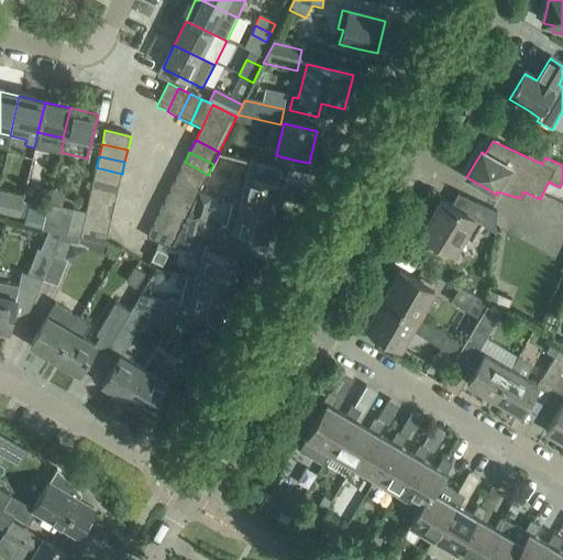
[(218,156),(213,164),(211,168),(233,173),(230,185),(241,187),(238,204),(280,215),(283,204),(276,201),(280,186),(260,180),(243,177),(244,175),(242,175),(244,162),(218,156)]
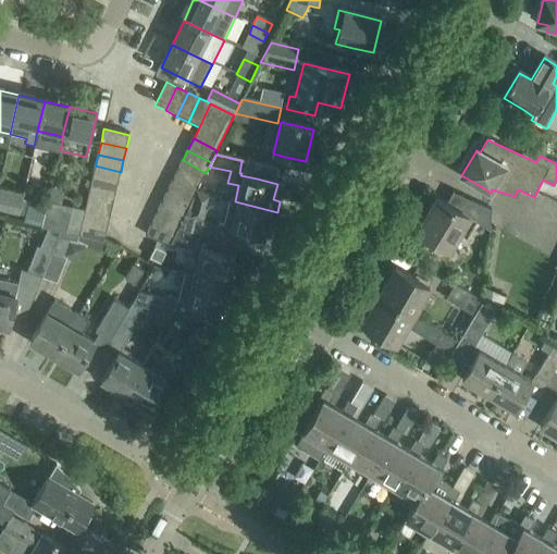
[(206,173),(183,160),(177,172),(201,183),(206,173)]
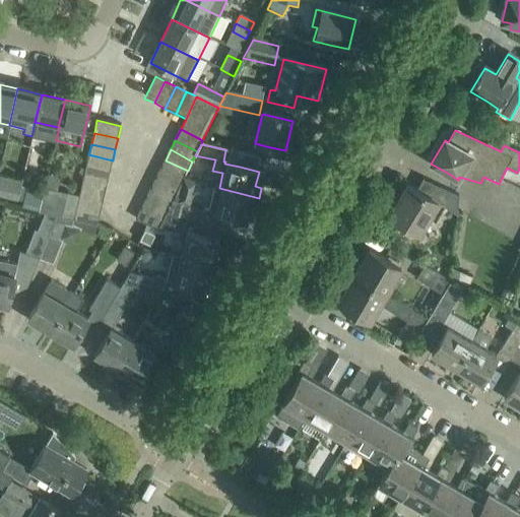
[(113,160),(88,154),(86,166),(110,172),(113,160)]
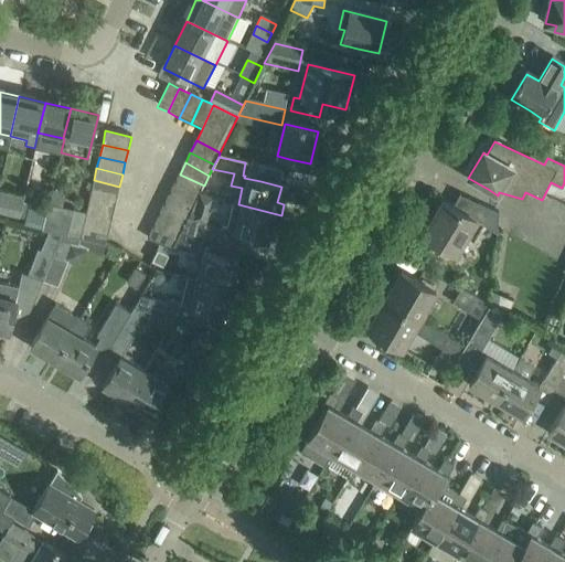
[(199,198),(204,186),(180,175),(174,186),(199,198)]
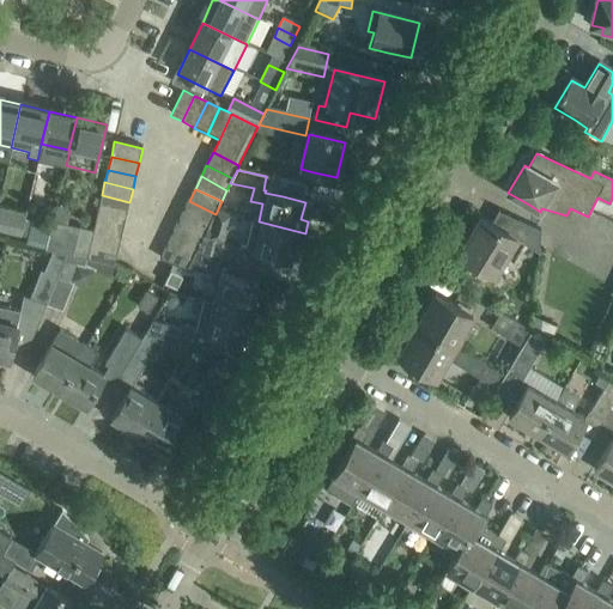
[(129,202),(102,195),(98,209),(126,217),(129,202)]
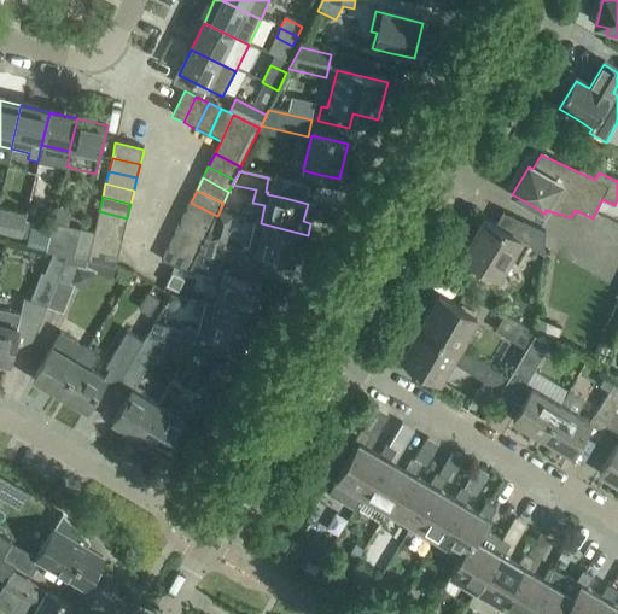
[(184,215),(210,228),(217,216),(191,203),(184,215)]
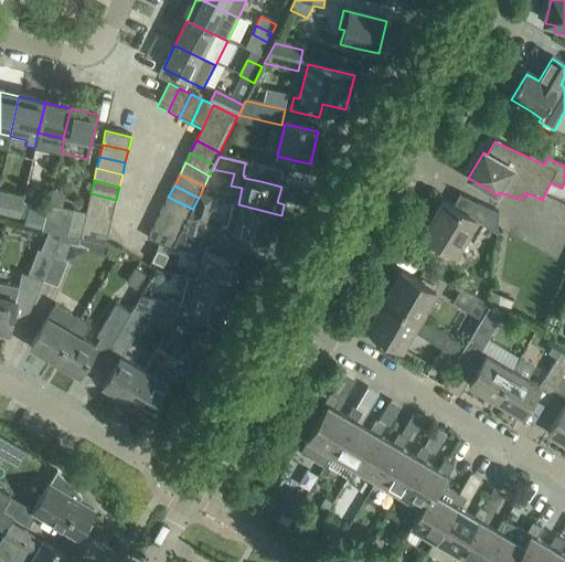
[(85,216),(86,214),(62,209),(65,194),(52,191),(43,232),(49,233),(60,235),(80,240),(83,229),(85,216)]
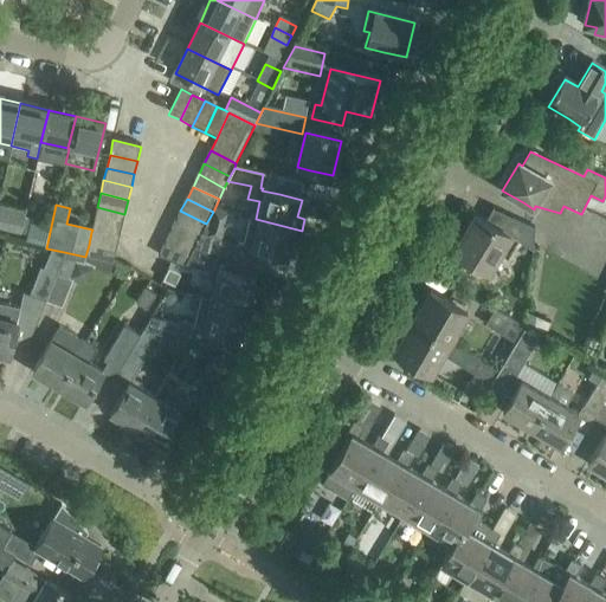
[(124,214),(97,207),(95,220),(122,226),(124,214)]
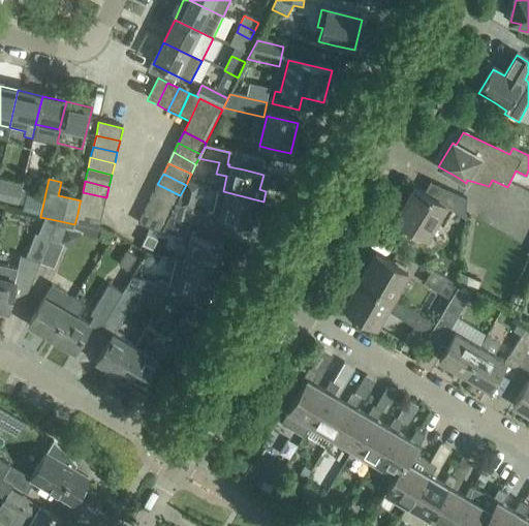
[(180,195),(157,184),(152,195),(175,207),(180,195)]
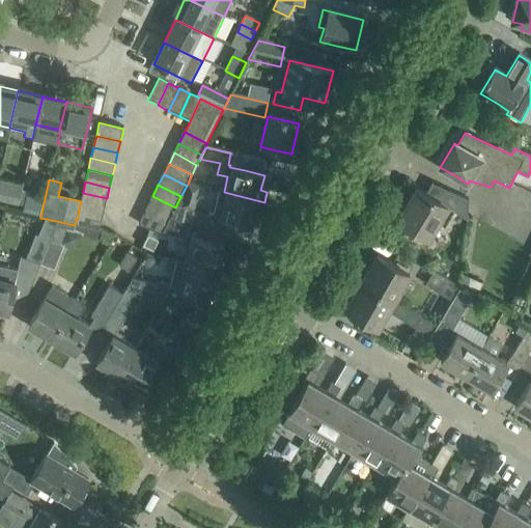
[(8,204),(16,206),(20,191),(12,189),(8,204)]
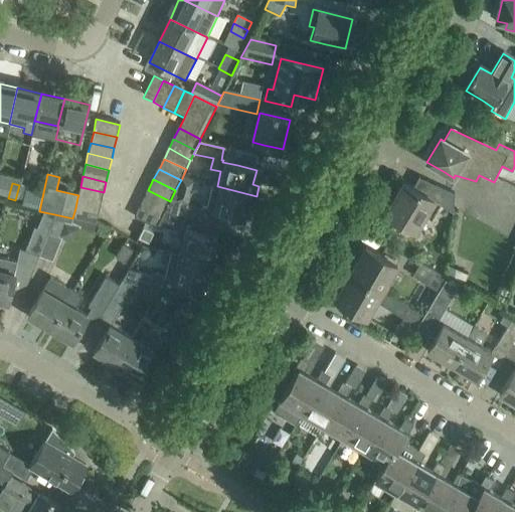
[(385,214),(402,224),(414,232),(424,216),(431,219),(440,205),(453,213),(454,195),(435,186),(427,197),(421,193),(403,183),(385,214)]
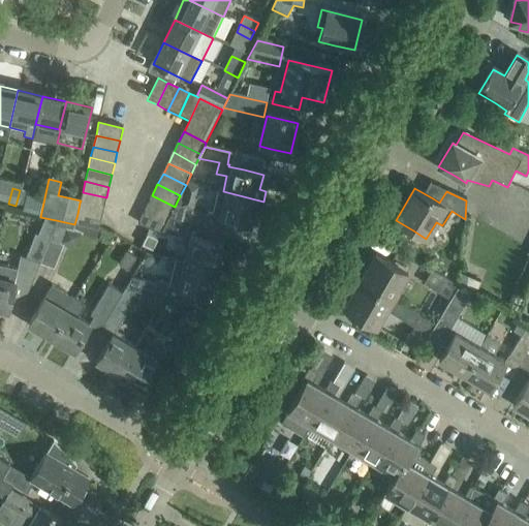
[(212,215),(218,216),(257,225),(263,202),(217,189),(212,215)]
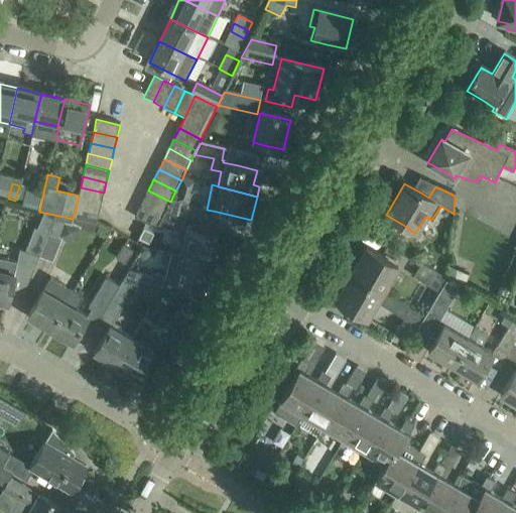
[(29,187),(19,185),(15,201),(26,203),(29,187)]
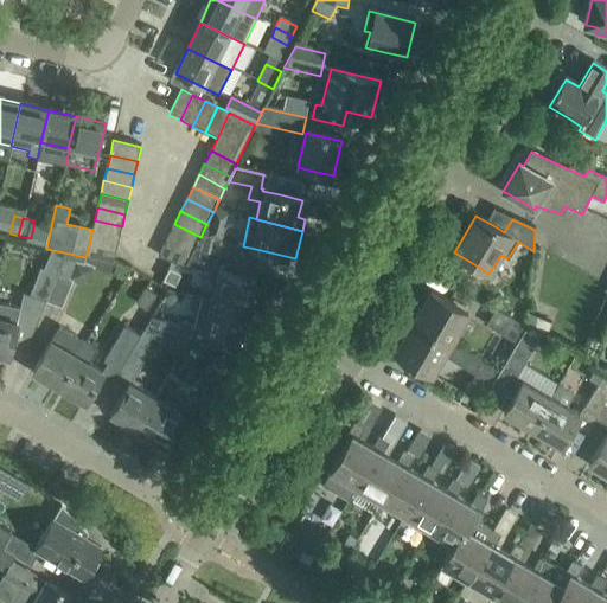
[(95,220),(93,230),(91,232),(120,238),(122,226),(95,220)]
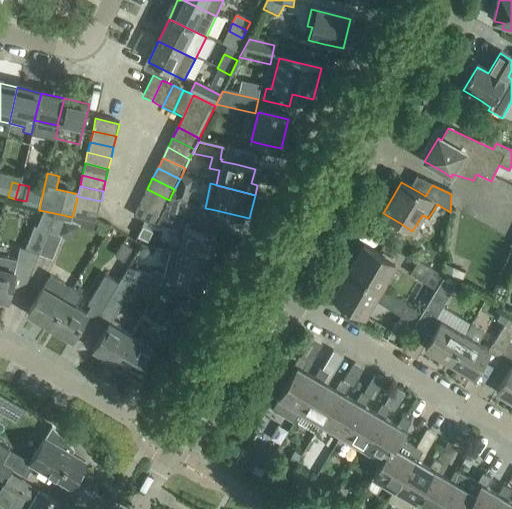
[(169,200),(147,189),(143,198),(165,209),(169,200)]
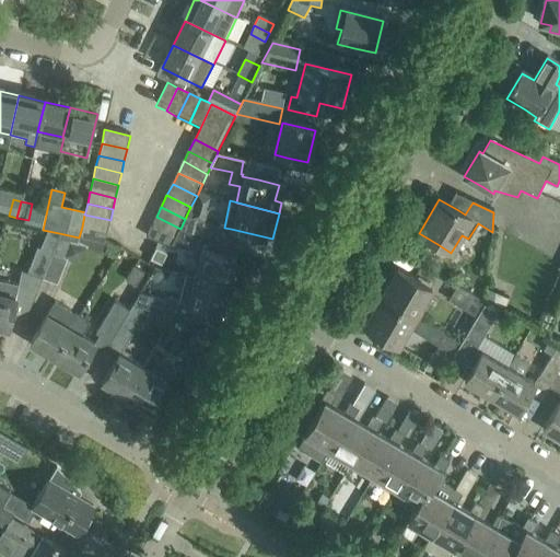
[(111,220),(84,215),(82,227),(107,232),(111,220)]
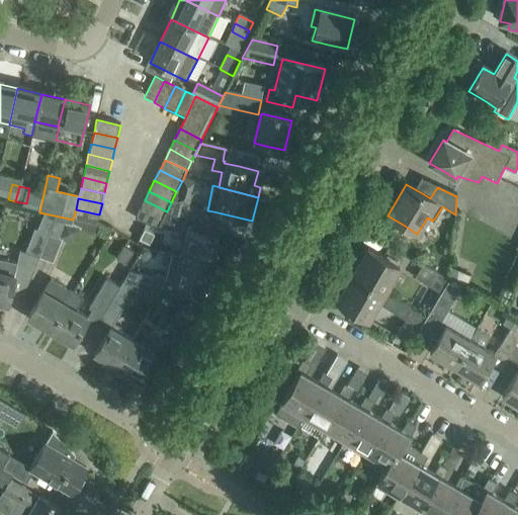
[(167,211),(145,200),(139,211),(161,223),(165,215),(167,211)]
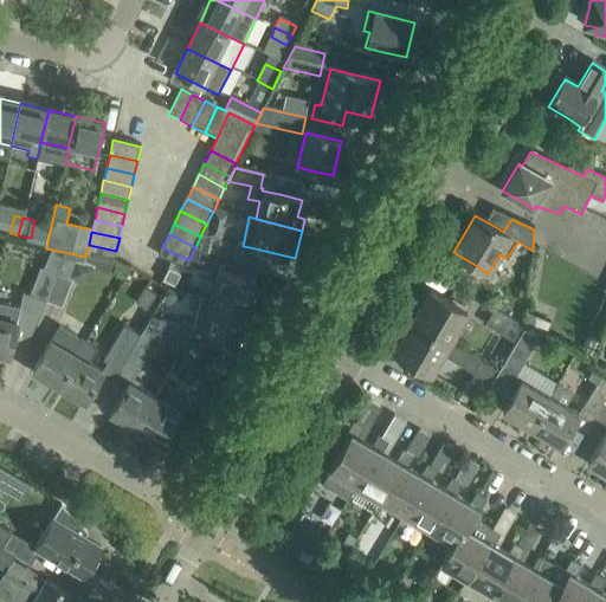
[(195,247),(193,251),(234,260),(238,246),(200,237),(195,247)]
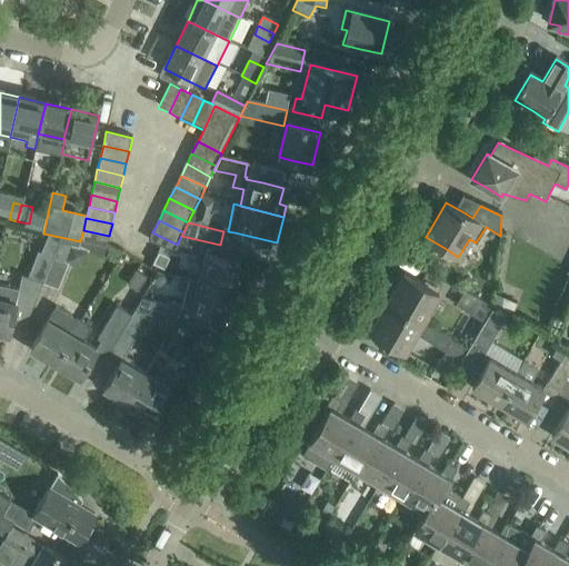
[(109,236),(83,230),(80,241),(107,248),(109,236)]
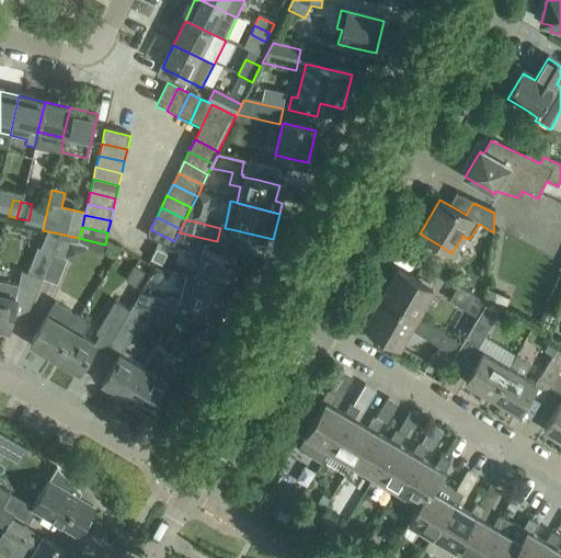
[(174,241),(150,229),(146,238),(171,249),(172,247),(174,241)]
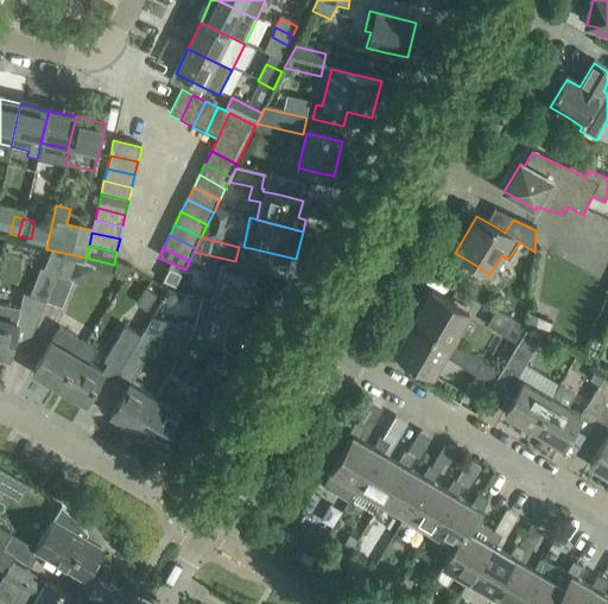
[(42,271),(31,298),(45,303),(55,275),(64,253),(52,250),(44,272),(42,271)]
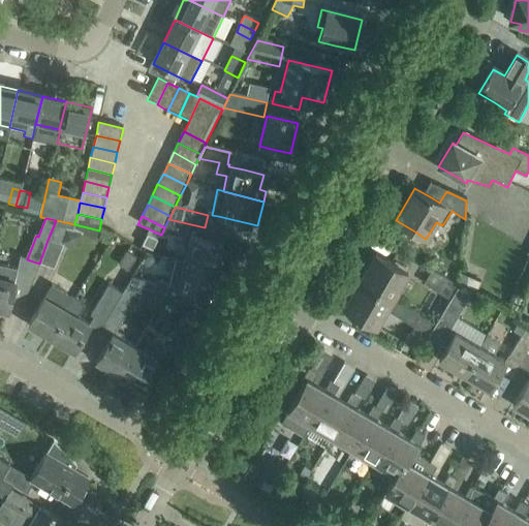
[(218,259),(222,245),(204,240),(207,227),(205,227),(168,219),(164,227),(162,233),(184,238),(182,245),(188,246),(184,263),(221,272),(224,261),(218,259)]
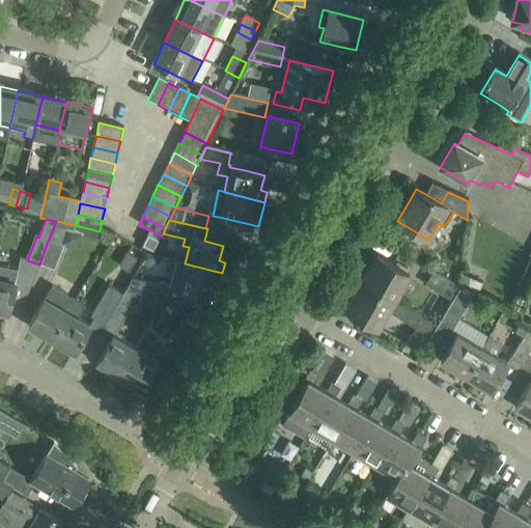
[(56,221),(48,241),(39,265),(54,271),(63,247),(60,246),(66,230),(73,232),(75,225),(56,221)]
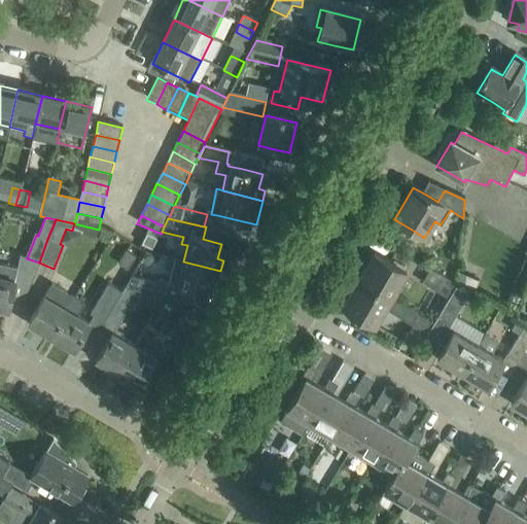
[(157,240),(146,235),(141,245),(151,250),(157,240)]
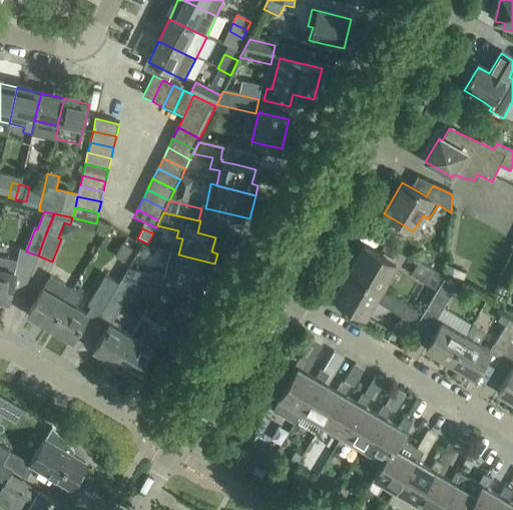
[(122,245),(114,259),(124,264),(132,251),(122,245)]
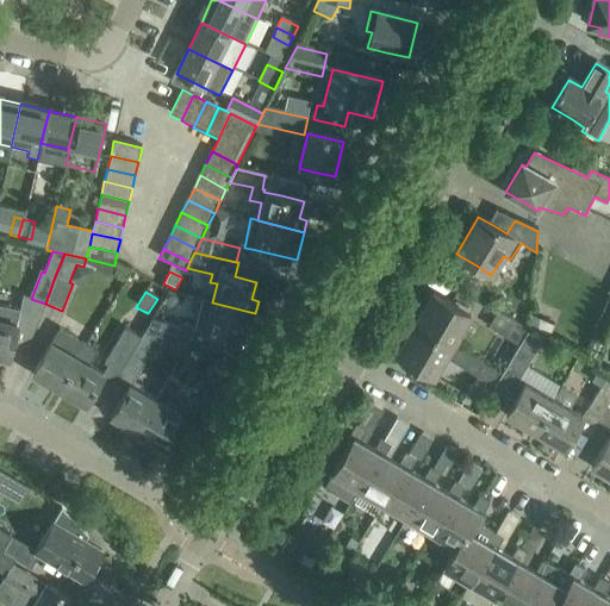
[(433,294),(415,325),(452,347),(470,316),(433,294)]
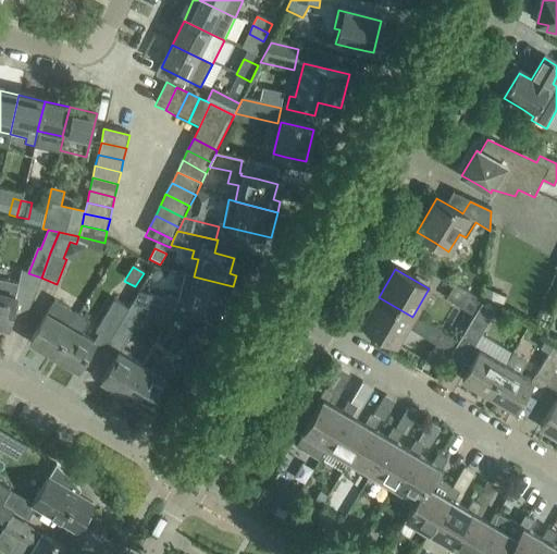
[(194,277),(185,274),(178,300),(164,296),(164,299),(138,293),(131,306),(150,310),(207,323),(209,309),(221,311),(224,296),(231,297),(233,286),(194,277)]
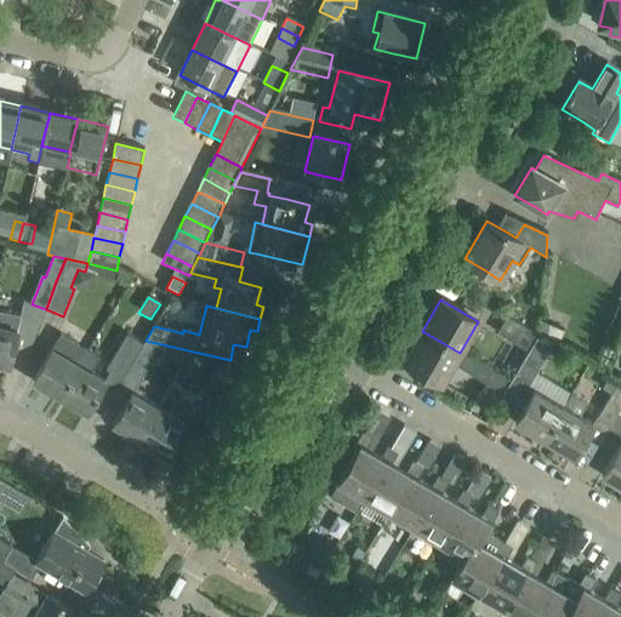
[(0,313),(0,364),(9,366),(21,318),(0,313)]
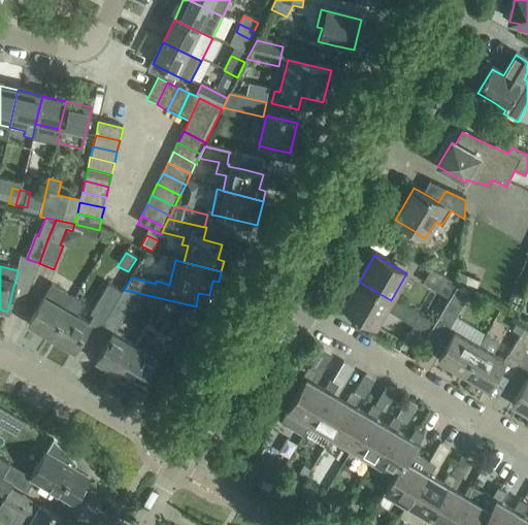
[(431,272),(423,286),(449,300),(456,288),(457,287),(431,272)]
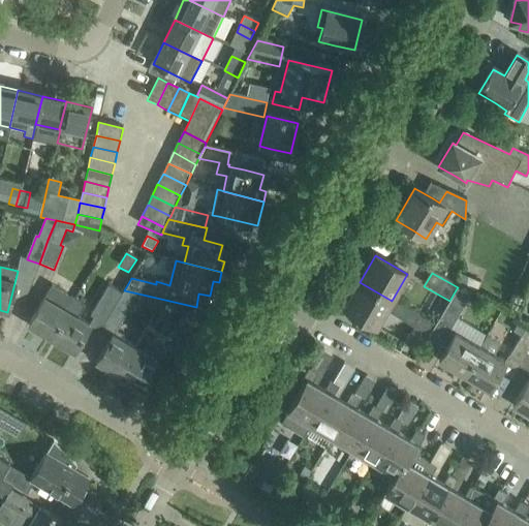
[(104,323),(124,290),(131,278),(122,294),(109,285),(90,316),(104,323)]
